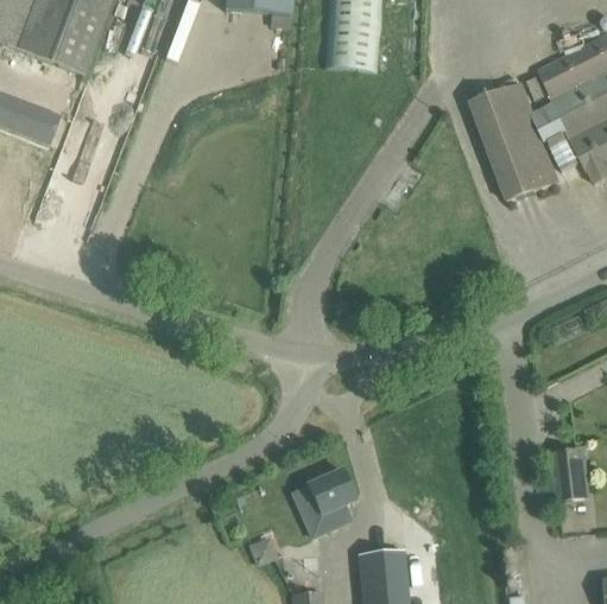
[(0,45),(83,77),(112,0),(0,0),(0,45)]
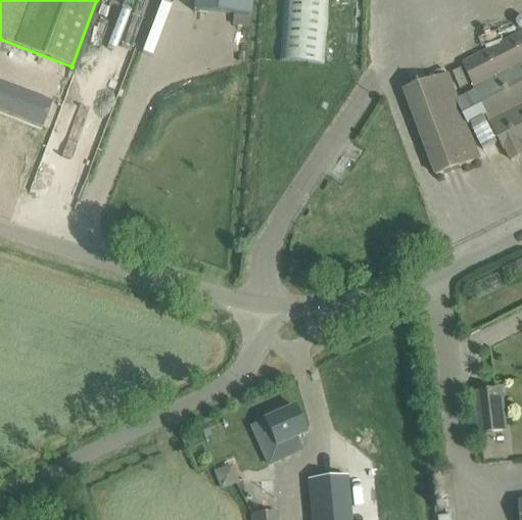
[(191,0),(190,10),(245,14),(246,0),(191,0)]
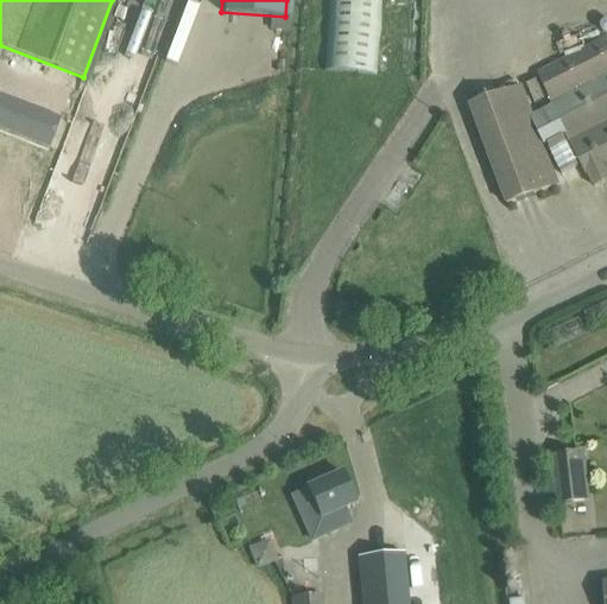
[(334,0),(332,69),(378,71),(380,0),(334,0)]
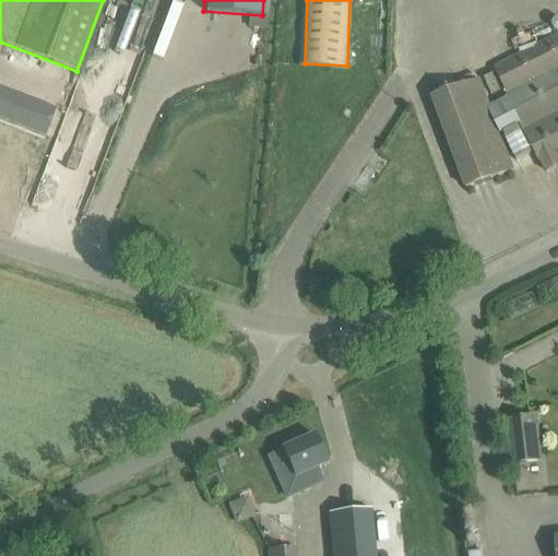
[(557,163),(557,28),(493,62),(513,108),(542,163),(543,163),(546,169),(557,163)]
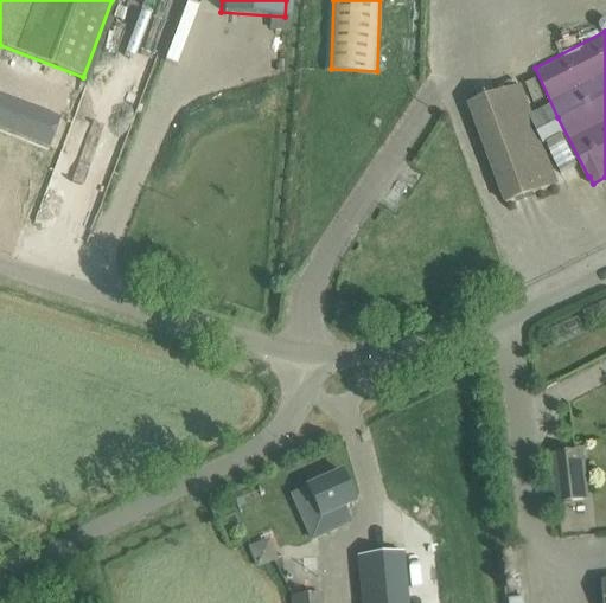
[(467,101),(497,179),(505,201),(556,183),(540,138),(528,106),(520,82),(467,101)]
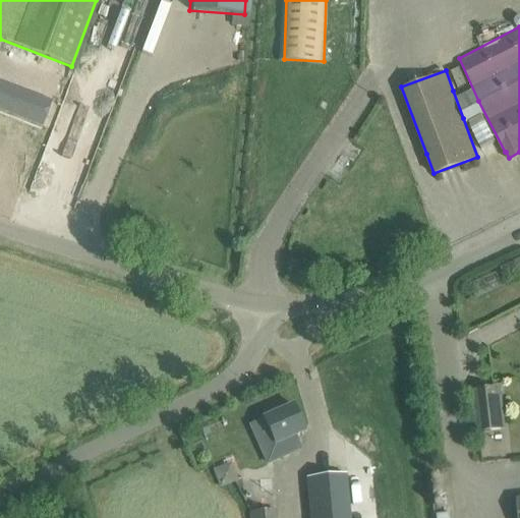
[(473,389),(478,429),(503,426),(498,386),(473,389)]
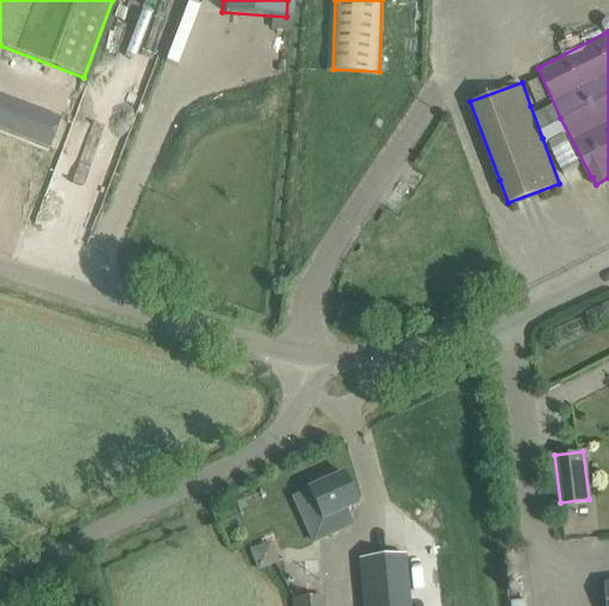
[(296,492),(300,501),(309,522),(355,501),(342,470),(296,492)]
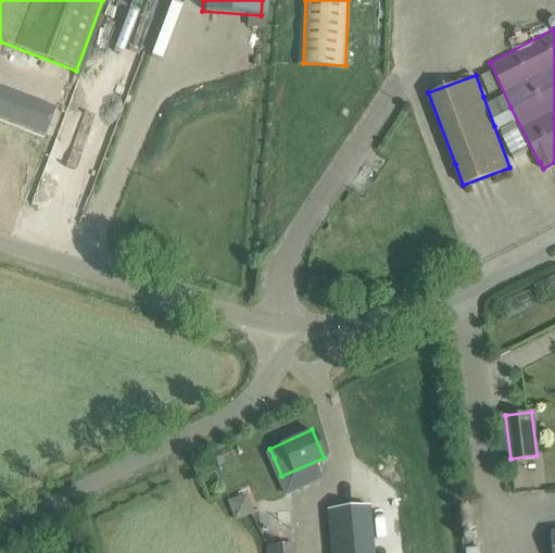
[(229,499),(237,517),(253,510),(246,492),(229,499)]
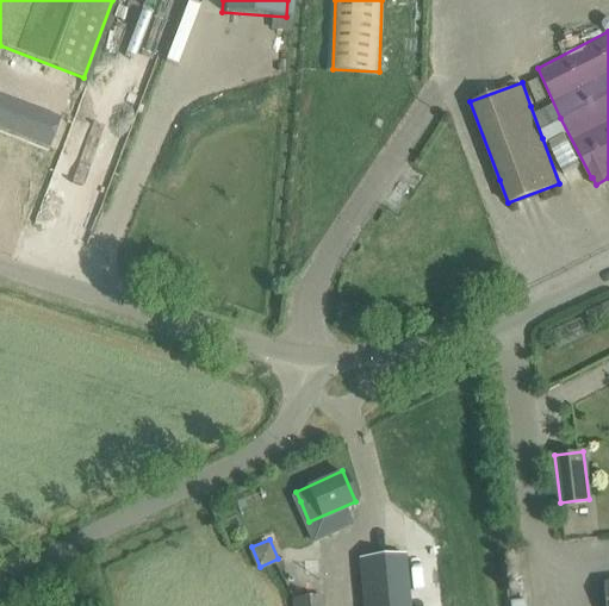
[(409,605),(404,551),(358,556),(362,605),(409,605)]
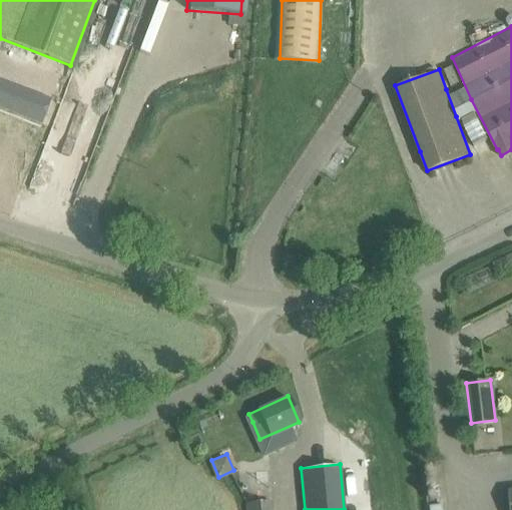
[(246,503),(246,509),(271,509),(271,501),(246,503)]
